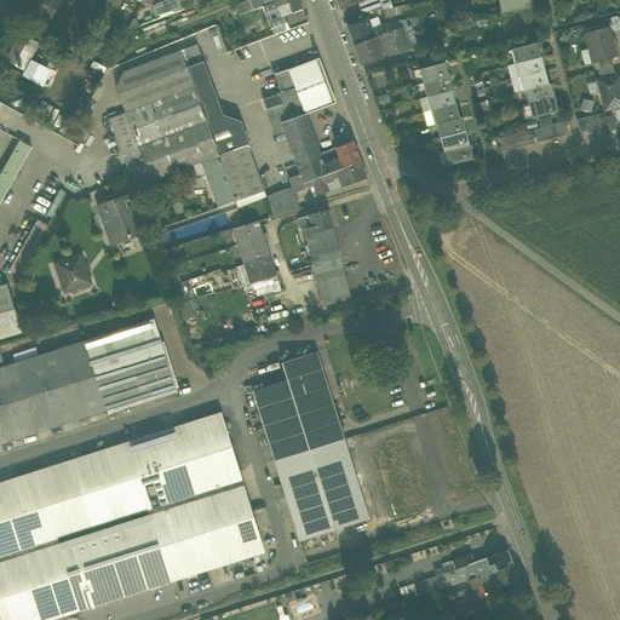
[(36,0),(33,7),(40,11),(35,19),(47,26),(59,1),(58,0),(36,0)]
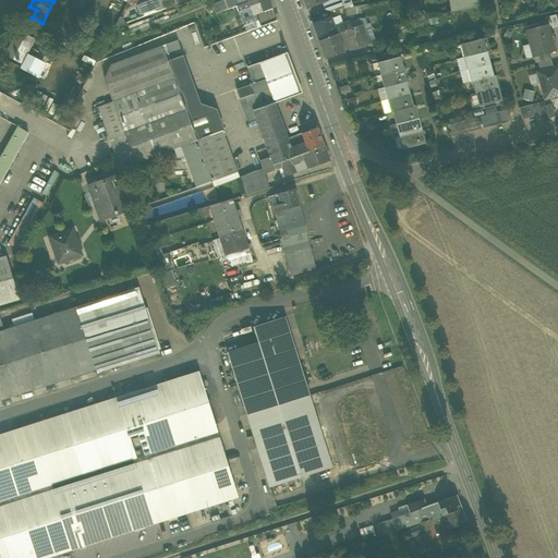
[(161,0),(160,0),(149,0),(136,5),(140,15),(156,10),(157,11),(164,9),(161,0)]
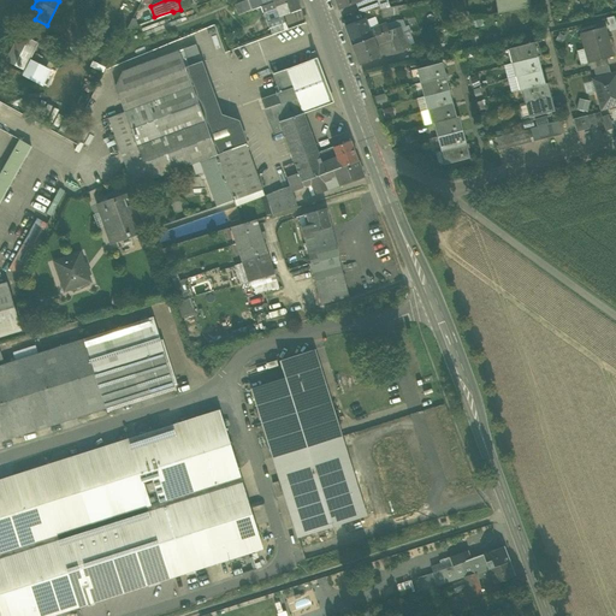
[(234,6),(237,15),(246,12),(252,10),(248,1),(248,0),(234,6)]
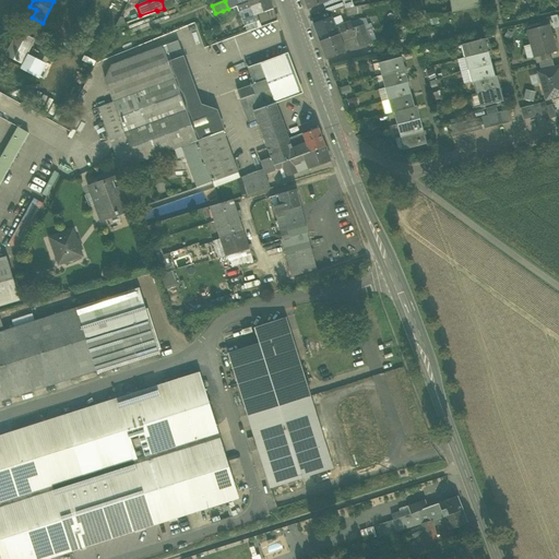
[(229,9),(237,6),(234,0),(227,0),(225,1),(228,9),(229,9)]
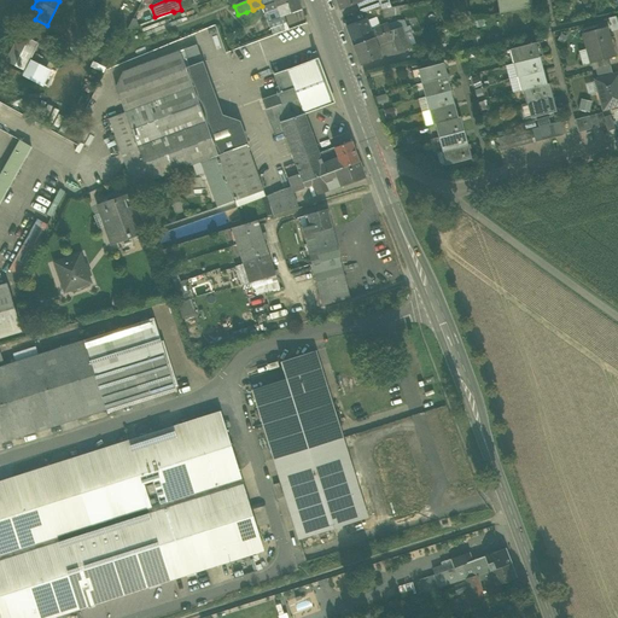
[(302,10),(298,0),(279,0),(275,1),(277,7),(280,17),(284,16),(302,10)]
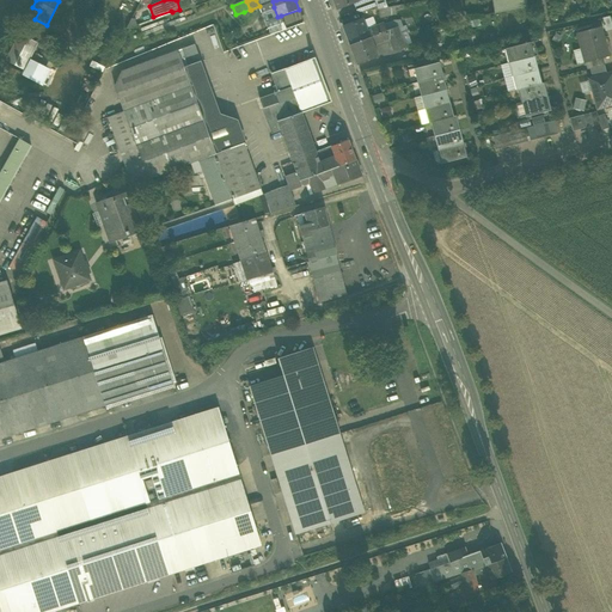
[(354,2),(357,13),(378,10),(374,0),(360,0),(357,1),(354,2)]
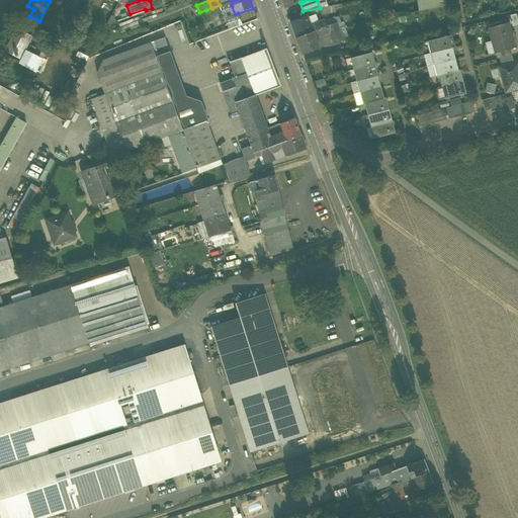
[(317,0),(320,8),(321,8),(329,7),(326,0),(317,0)]
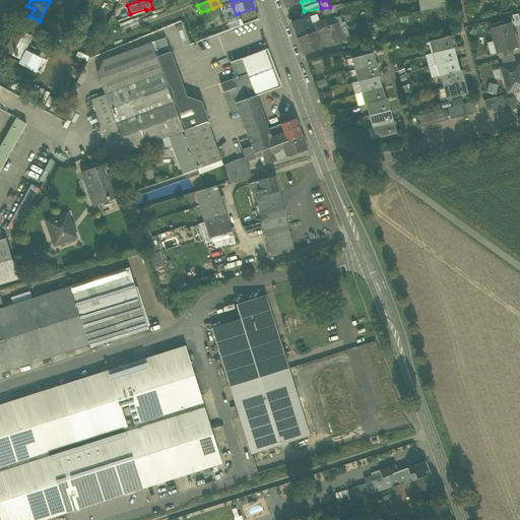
[(451,5),(449,0),(419,0),(423,11),(451,5)]
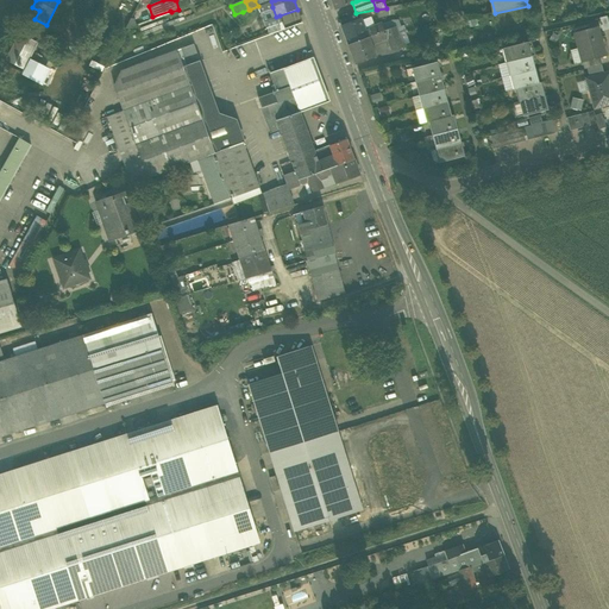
[(271,1),(258,6),(261,12),(272,7),(271,1)]
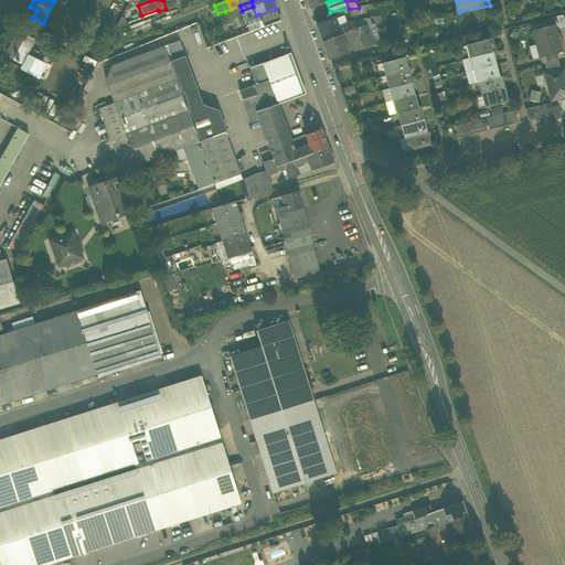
[(523,3),(513,1),(511,10),(522,12),(523,3)]
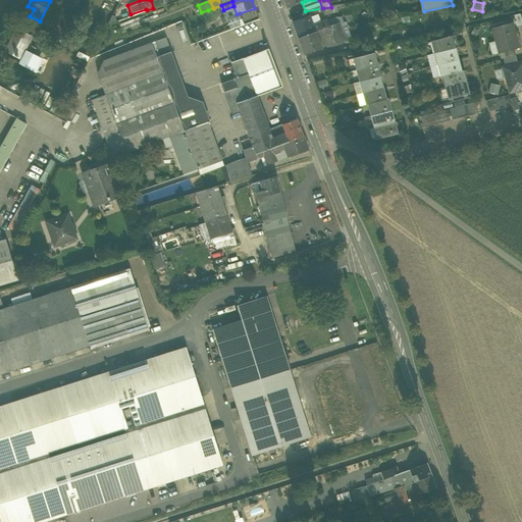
[(224,14),(223,10),(221,5),(214,8),(218,16),(224,14)]
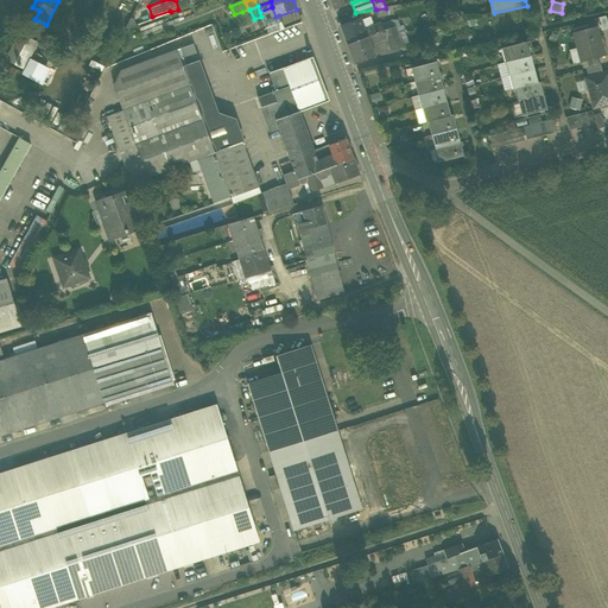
[(377,10),(378,18),(393,14),(392,6),(386,8),(377,10)]
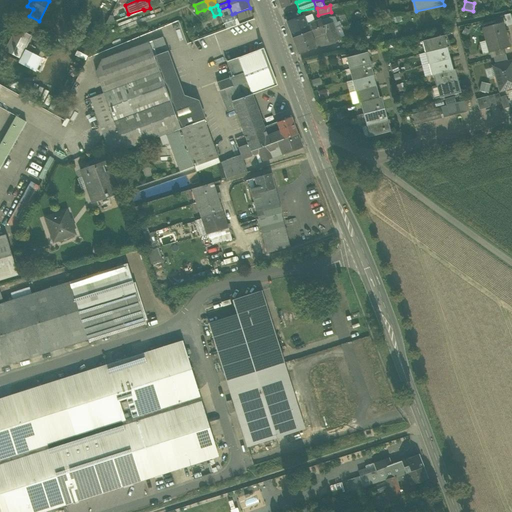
[(220,14),(222,18),(232,14),(229,6),(219,10),(220,14)]
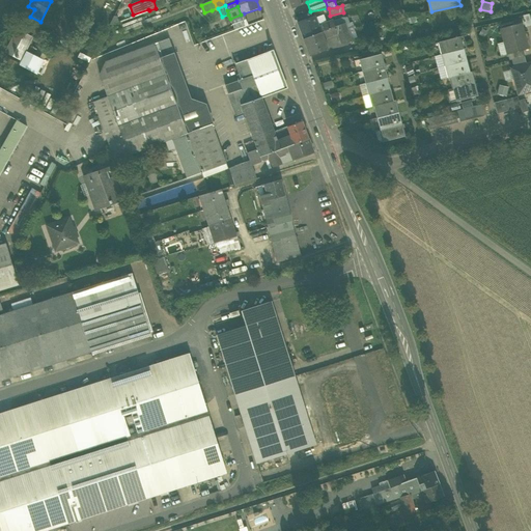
[(217,8),(212,10),(216,22),(223,20),(222,17),(218,8),(217,8)]
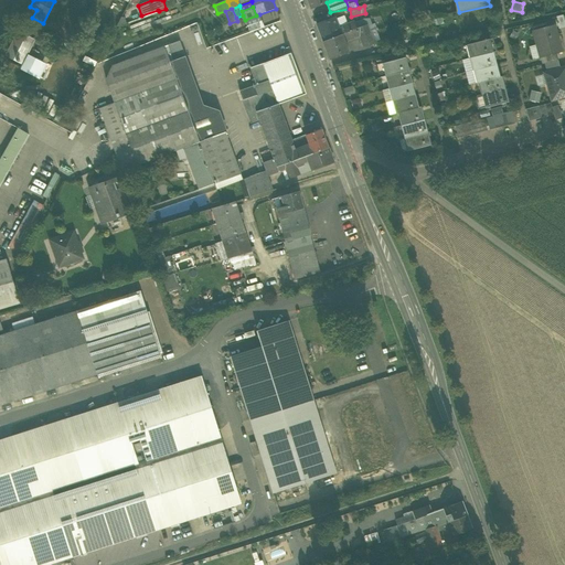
[(222,27),(230,23),(225,11),(217,13),(222,27)]
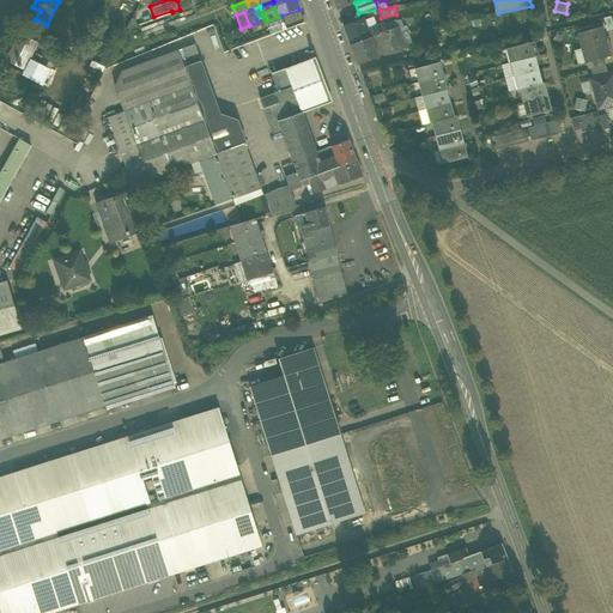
[(271,35),(286,29),(281,16),(278,17),(266,22),(271,35)]
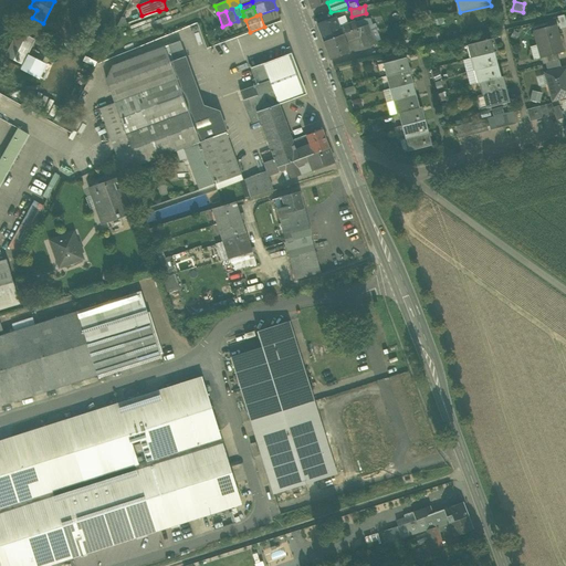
[(345,16),(336,19),(339,28),(349,24),(345,16)]
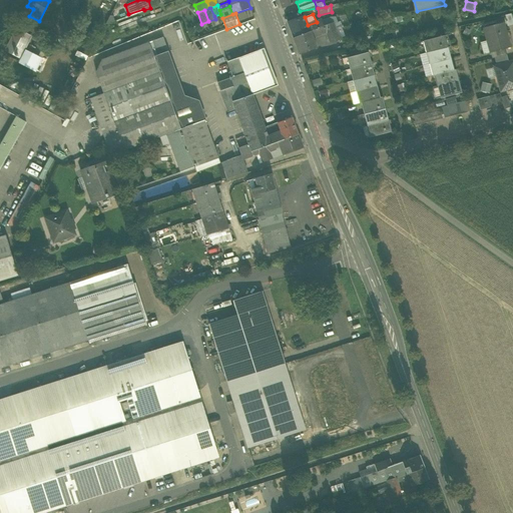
[(293,38),(310,31),(308,25),(305,17),(304,15),(287,22),(293,38)]
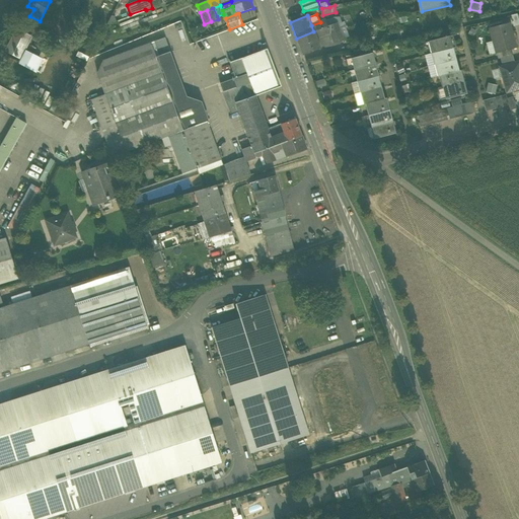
[(405,16),(393,18),(394,24),(408,21),(405,16)]
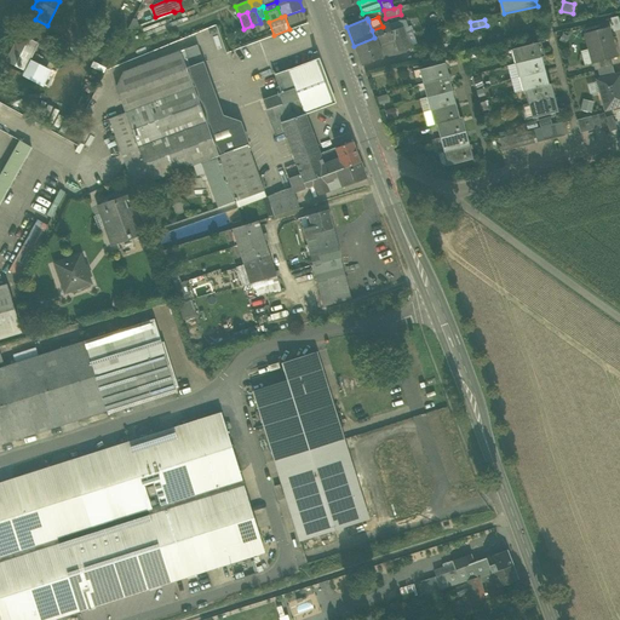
[(383,27),(372,30),(374,38),(391,32),(390,27),(389,24),(383,27)]
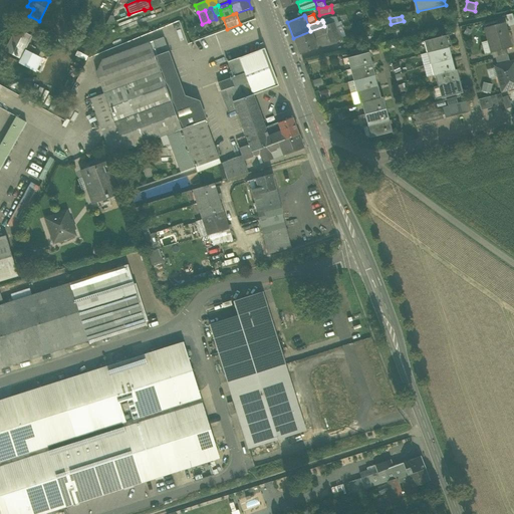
[(324,26),(327,33),(331,43),(339,39),(339,38),(335,28),(334,25),(333,22),(324,26)]
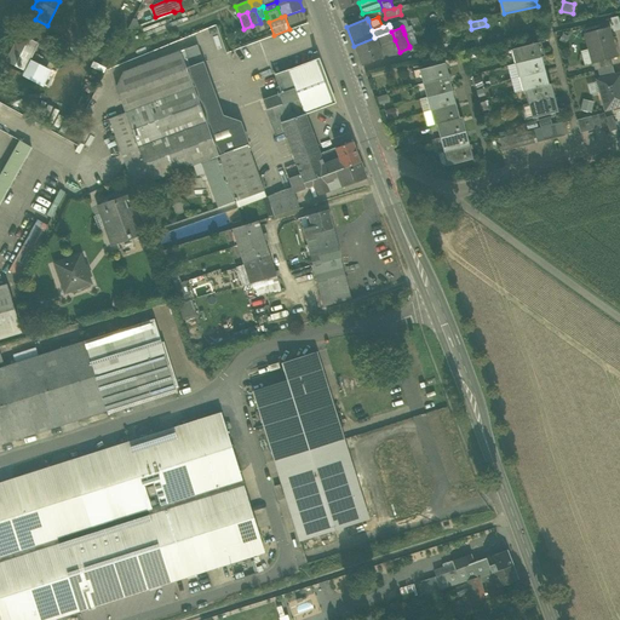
[(589,50),(593,63),(610,59),(616,57),(608,27),(585,34),(589,50)]
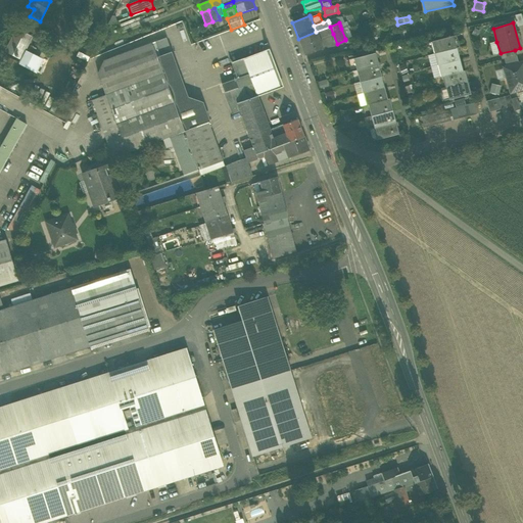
[(325,37),(333,34),(330,27),(316,32),(319,39),(325,37)]
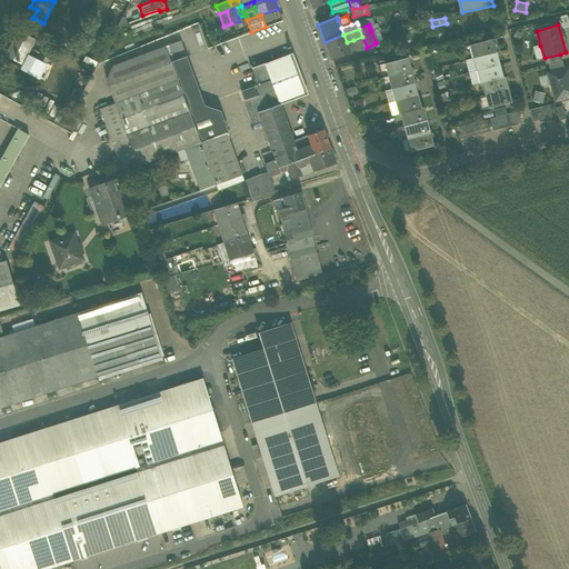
[(379,30),(371,31),(376,42),(382,40),(379,30)]
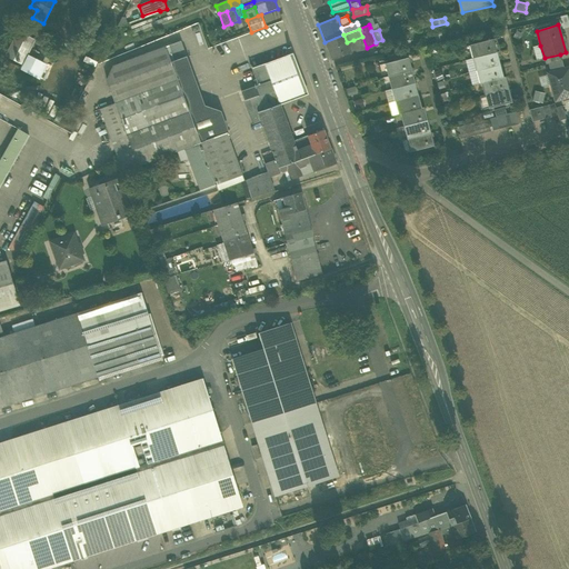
[(7,56),(22,63),(28,55),(35,40),(19,31),(7,56)]
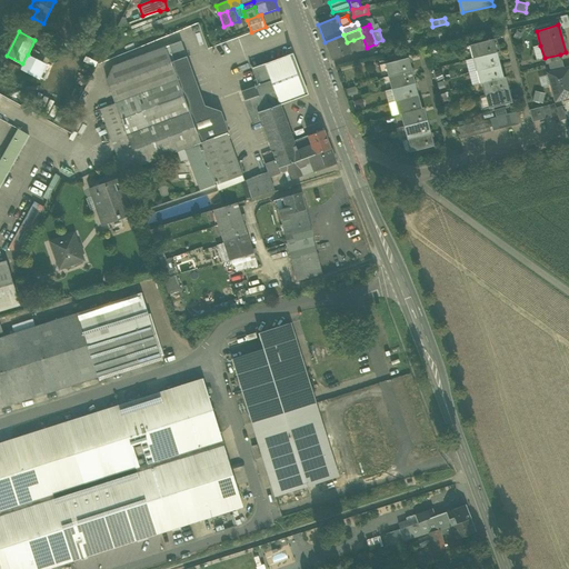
[(441,31),(433,33),(437,43),(445,41),(441,31)]
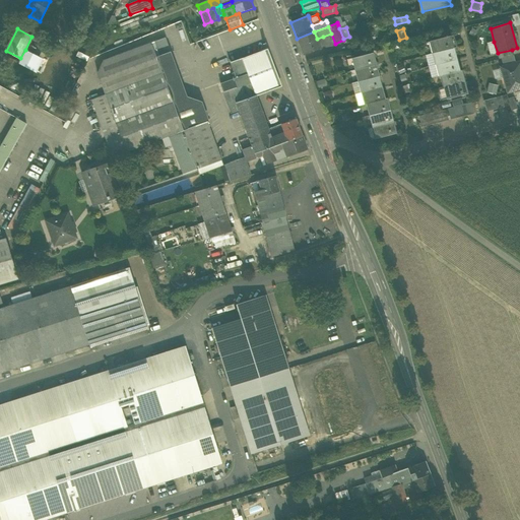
[(321,48),(317,39),(314,31),(297,39),(304,55),(321,48)]
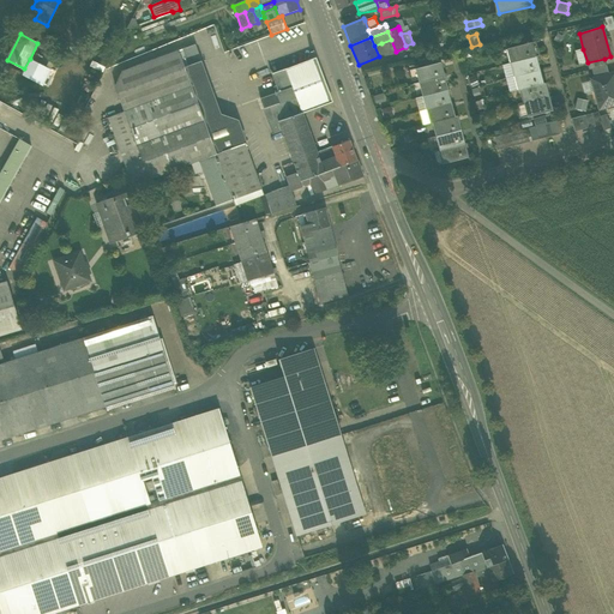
[(506,49),(510,62),(535,56),(531,42),(506,49)]
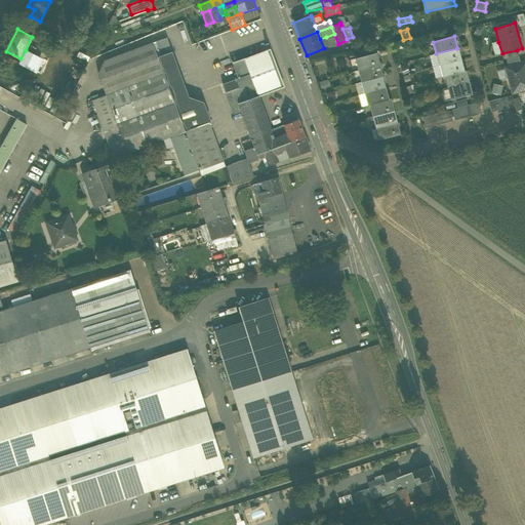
[(167,38),(153,43),(158,58),(172,52),(167,38)]
